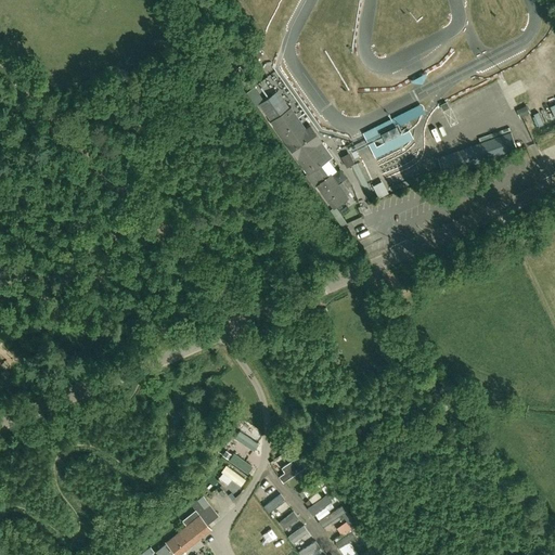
[(261,55),(255,47),(249,51),(256,60),(261,55)]
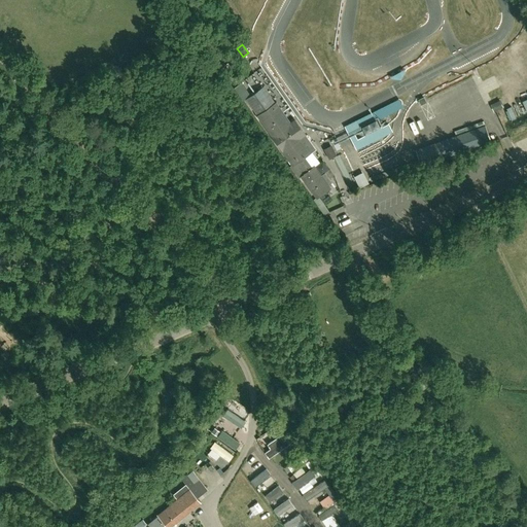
[(264,86),(246,99),(291,165),(290,166),(299,179),(302,177),(317,197),(329,187),(326,183),(330,180),(329,178),(334,175),(328,169),(324,172),(320,175),(314,167),(312,168),(304,156),(310,152),(300,139),(305,135),(294,119),(289,124),(264,86)]
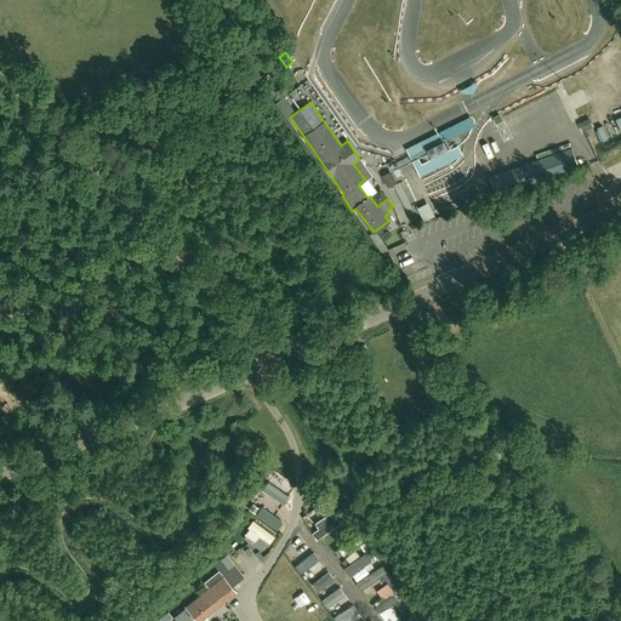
[(501,120),(499,114),(491,118),(495,124),(501,120)]
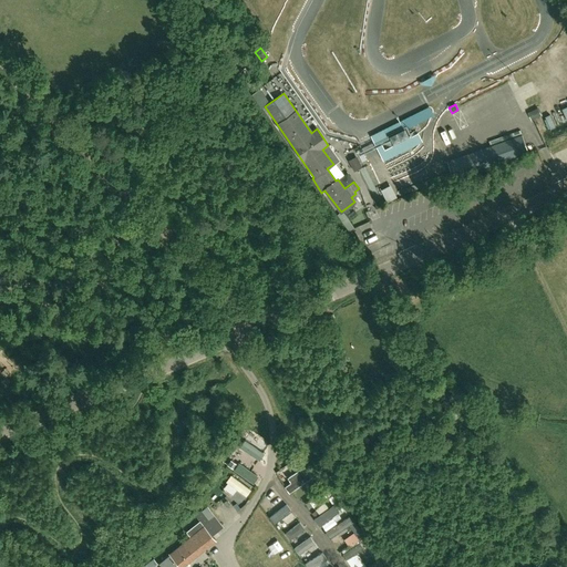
[(540,116),(537,109),(526,113),(531,121),(540,116)]
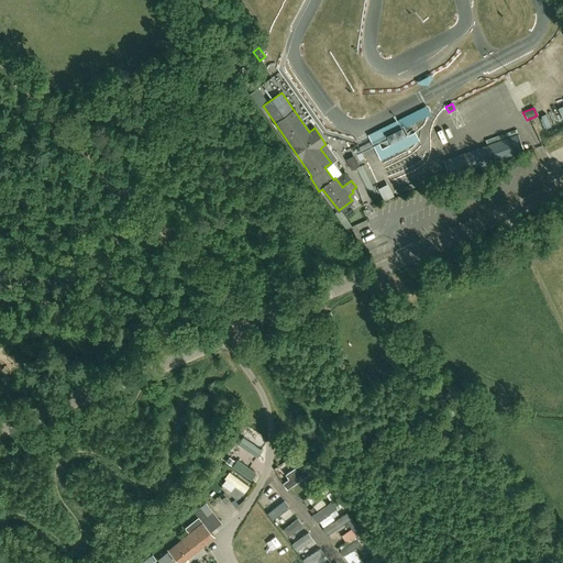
[(401,124),(383,135),(388,145),(407,135),(401,124)]
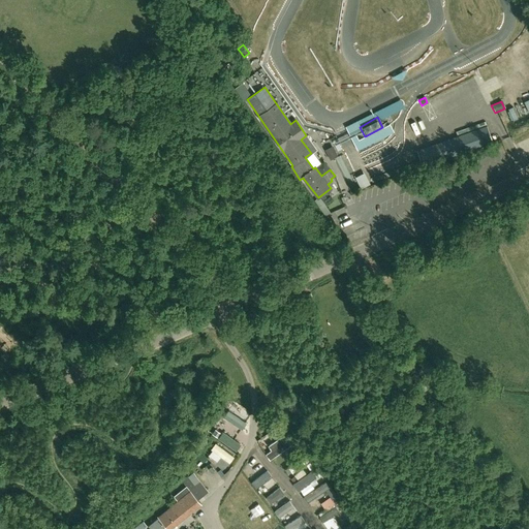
[(440,142),(417,150),(423,166),(446,158),(493,143),(487,126),(440,142)]
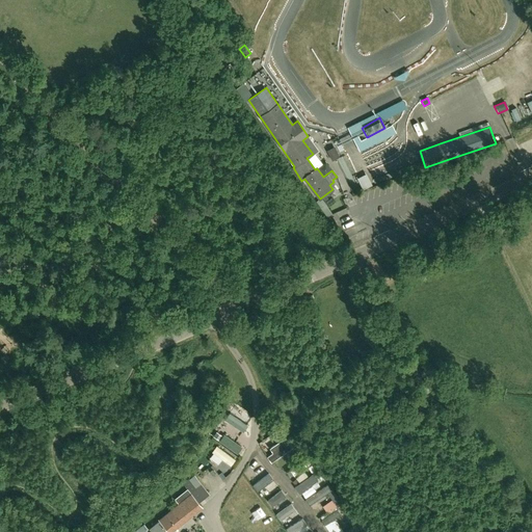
[(335,148),(328,151),(333,159),(339,156),(335,148)]
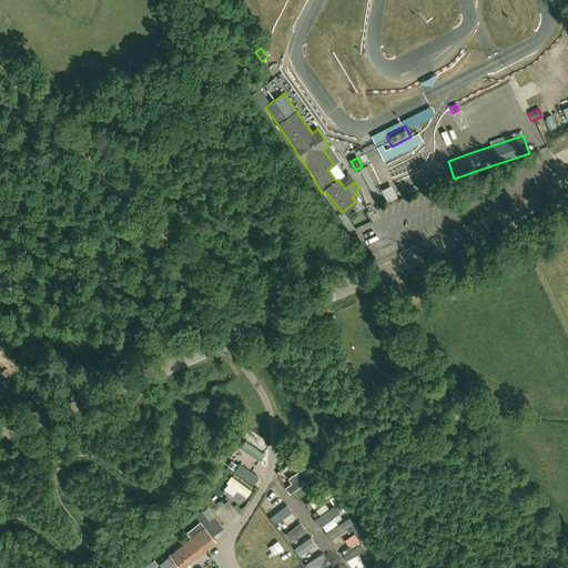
[(356,173),(369,199),(381,192),(367,168),(356,173)]
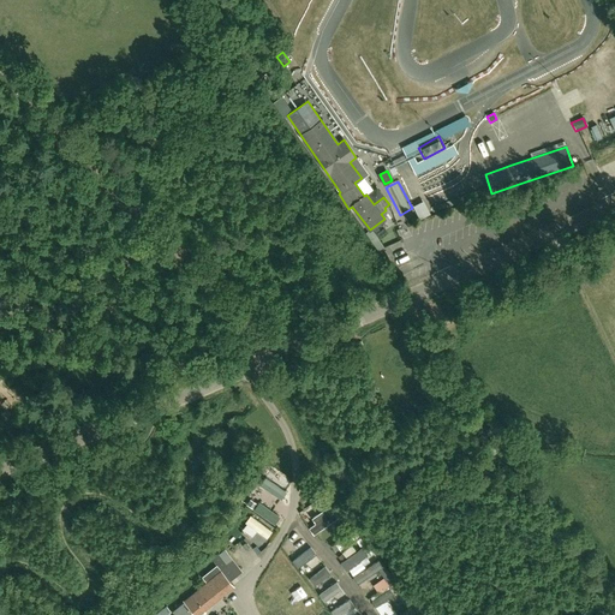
[(416,207),(422,220),(433,215),(425,202),(416,207)]
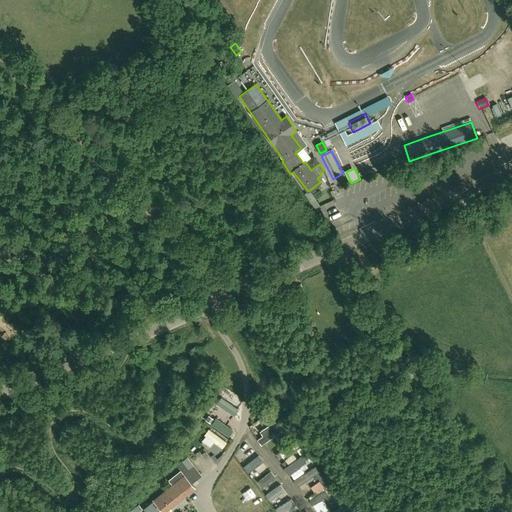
[(229,399),(232,394),(226,391),(224,396),(229,399)]
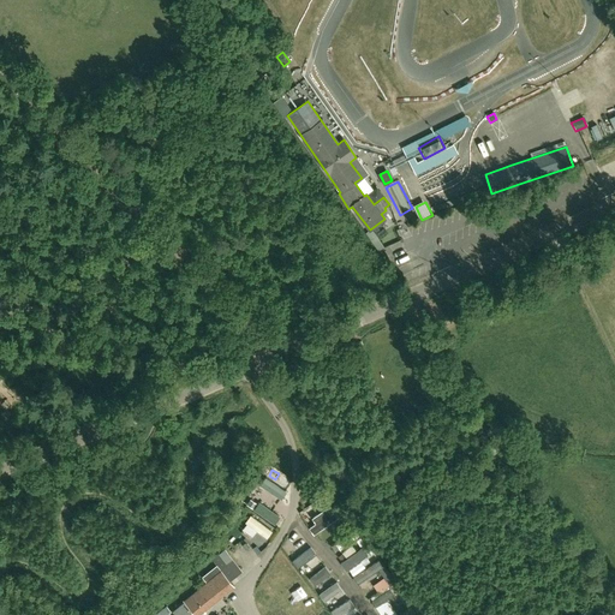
[(318,515),(314,520),(317,524),(312,530),(316,533),(326,524),(318,515)]
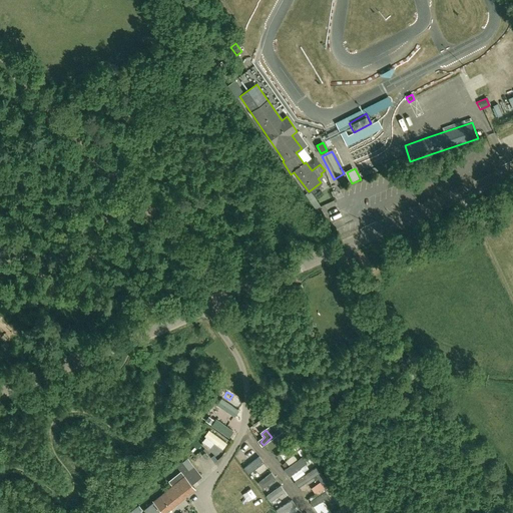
[(285,460),(293,454),(290,449),(281,455),(285,460)]
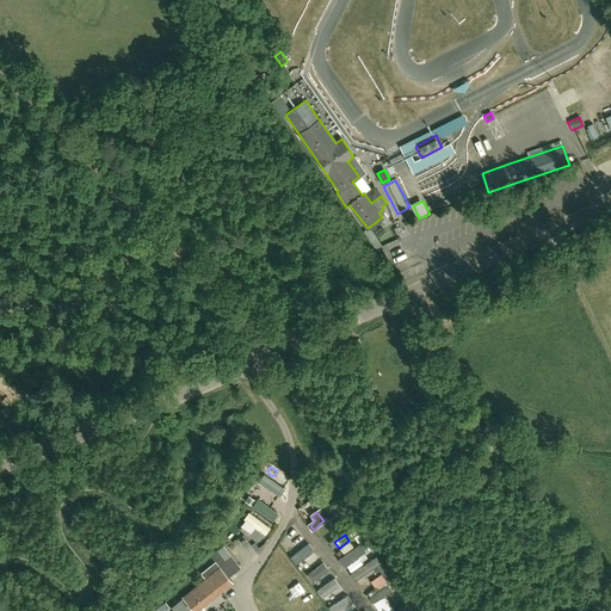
[(287,548),(291,554),(306,543),(301,537),(287,548)]
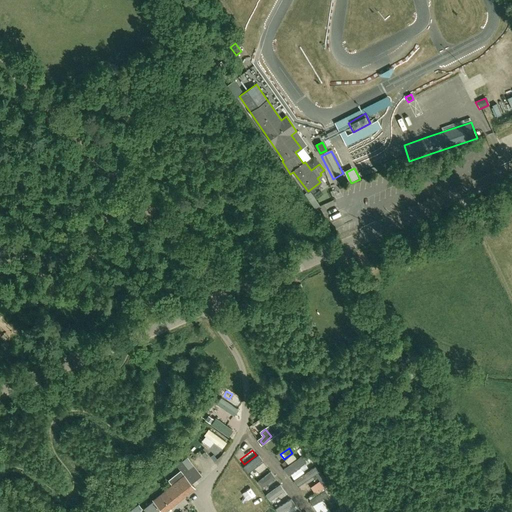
[(294,455),(287,460),(290,464),(297,460),(294,455)]
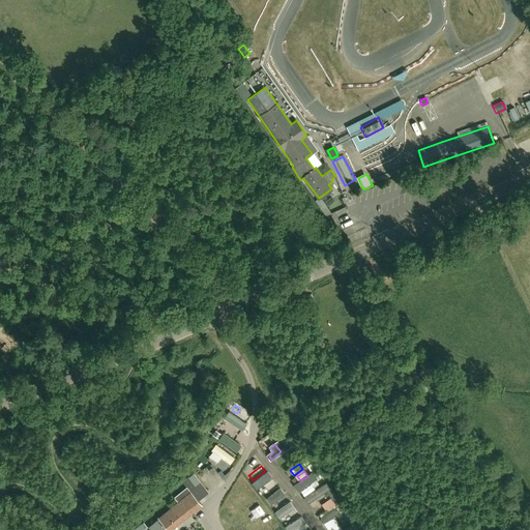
[(178,502),(156,520),(164,529),(169,529),(203,504),(199,499),(208,492),(207,492),(194,473),(182,482),(185,487),(173,497),(178,502)]
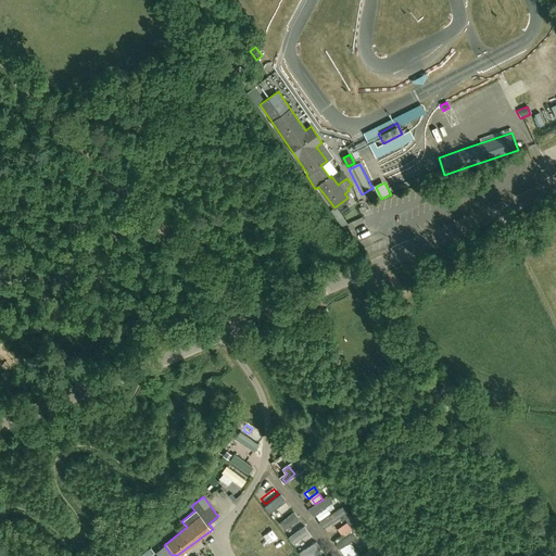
[(214,496),(210,500),(223,516),(227,512),(214,496)]
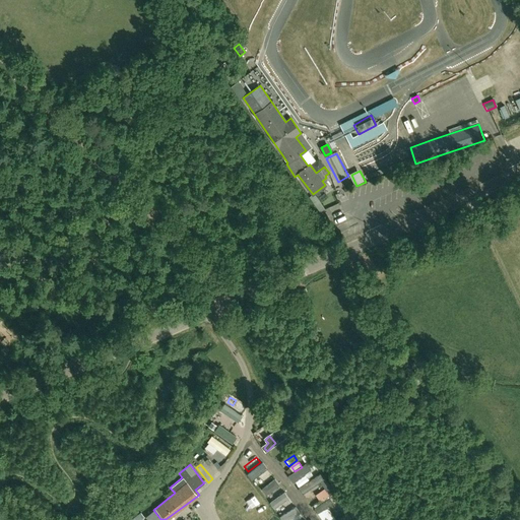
[(317,474),(313,468),(307,472),(311,478),(317,474)]
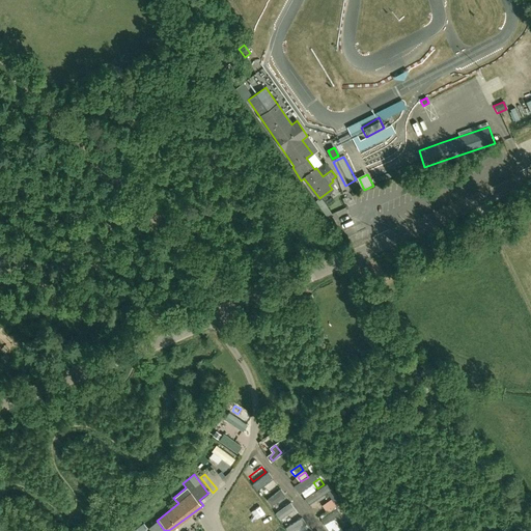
[(291,522),(301,515),(297,510),(288,516),(291,522)]
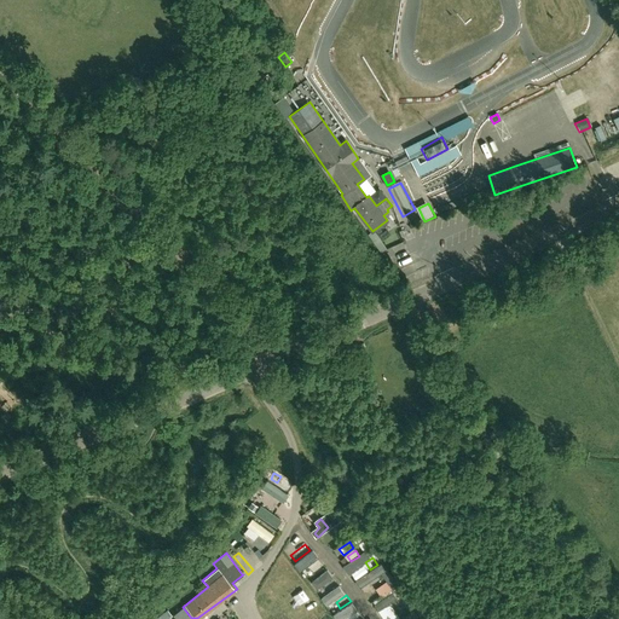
[(191,618),(183,607),(172,615),(175,618),(191,618)]
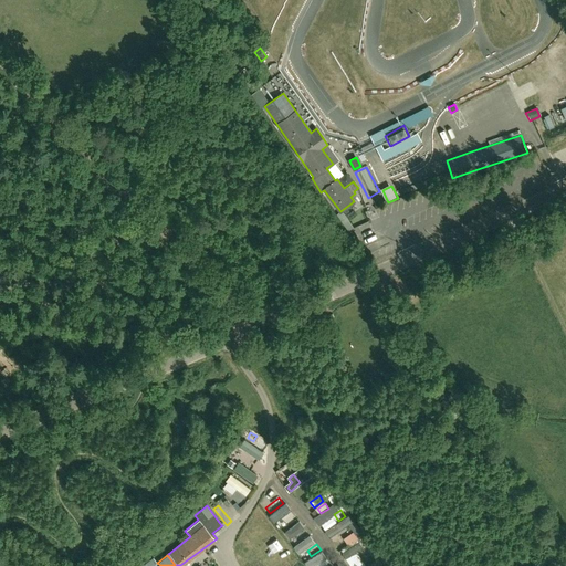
[(321,565),(326,565),(332,562),(326,556),(318,564),(321,565)]
